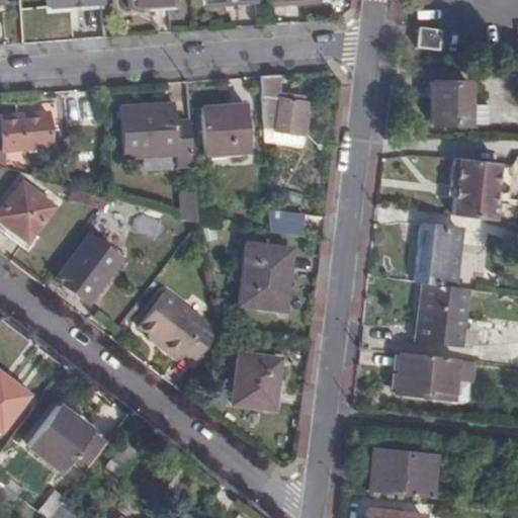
[(270,0),(272,8),(318,5),(318,0),(270,0)]
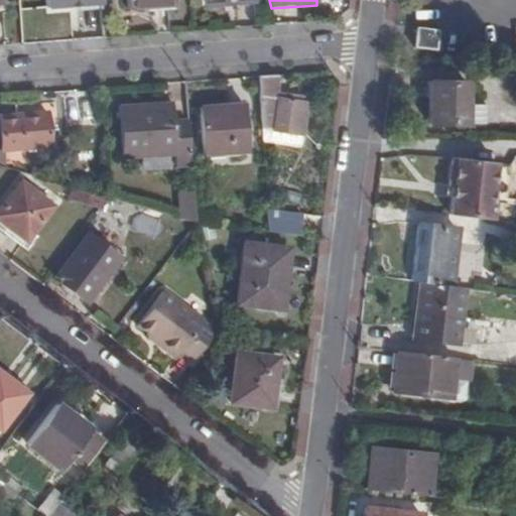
[(417,29),(416,48),(435,49),(437,30),(417,29)]
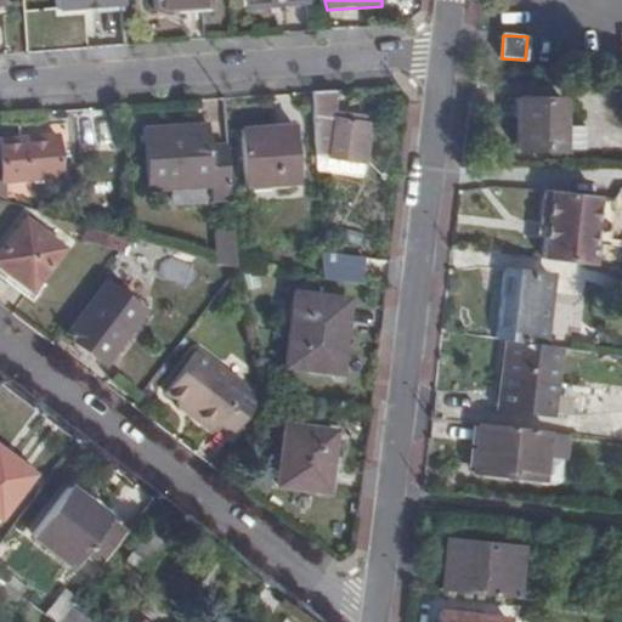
[(334,119),(334,90),(312,92),(316,153),(365,160),(369,124),(334,119)]
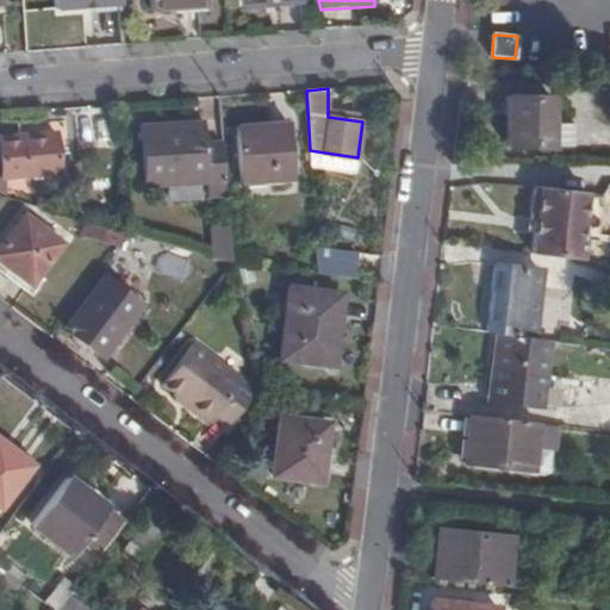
[(509,99),(506,145),(572,147),(573,125),(551,125),(551,99),(509,99)]
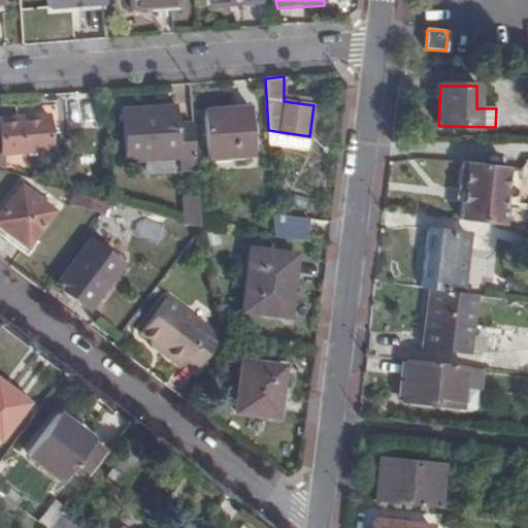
[(204,109),(207,157),(255,154),(251,106),(204,109)]
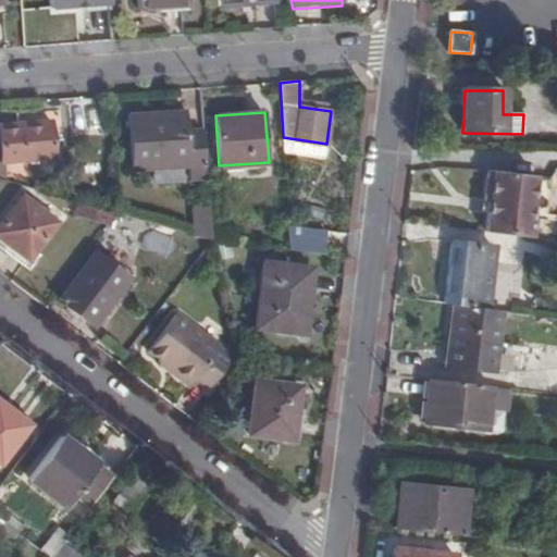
[(207,180),(203,128),(187,131),(186,118),(160,120),(160,113),(128,115),(131,170),(188,165),(189,180),(207,180)]
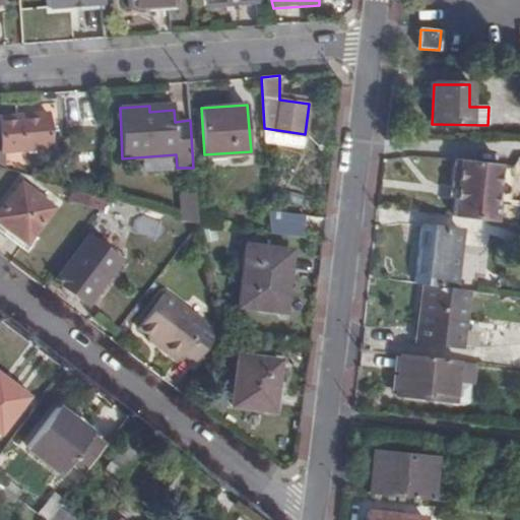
[(0,116),(0,140),(1,150),(50,146),(48,113),(0,116)]
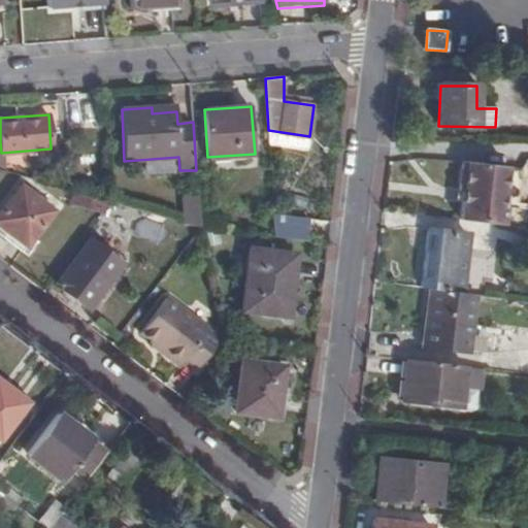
[(502,210),(507,166),(467,162),(461,206),(502,210)]
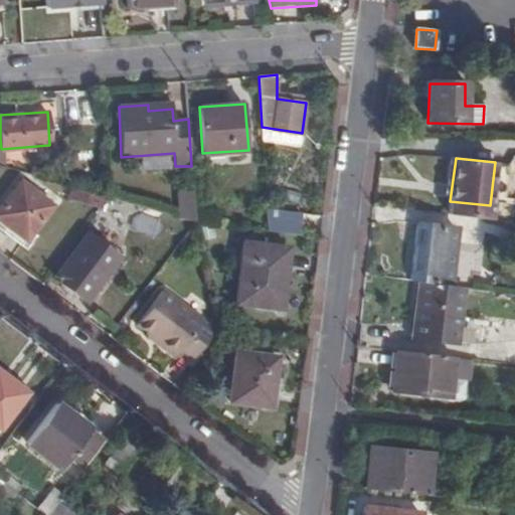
[(51,205),(21,180),(0,207),(0,219),(25,239),(51,205)]
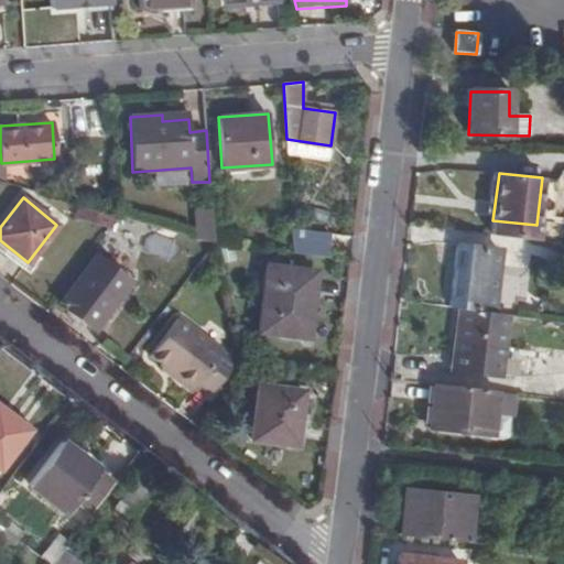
[(331,232),(293,229),(294,252),(328,257),(331,232)]
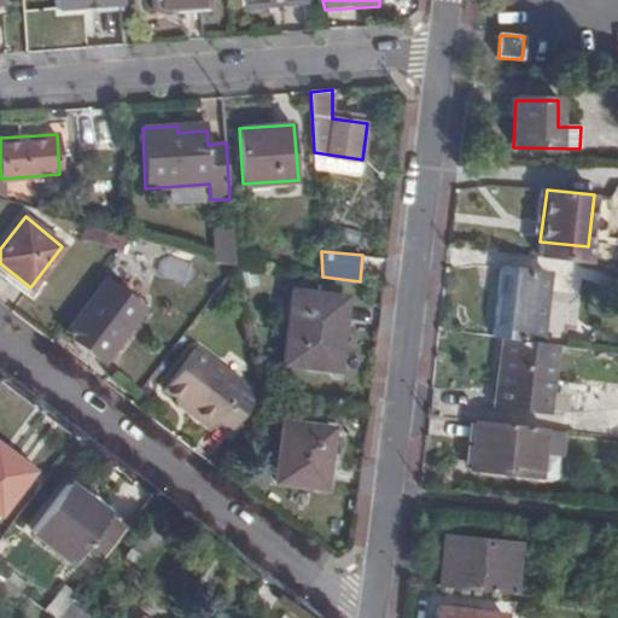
[(182,278),(184,260),(159,257),(157,275),(182,278)]
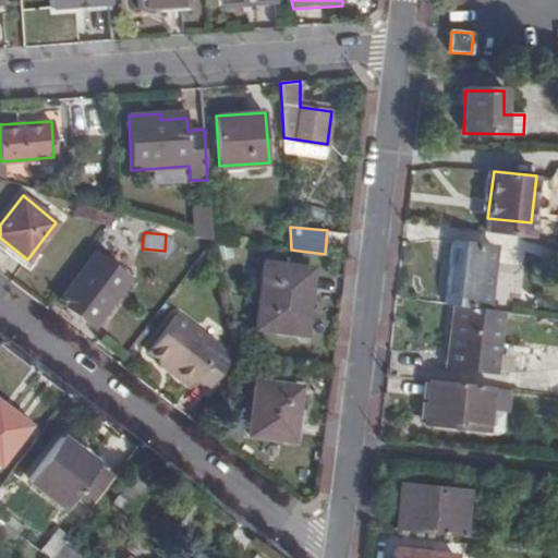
[(459,308),(488,311),(495,247),(466,244),(459,308)]
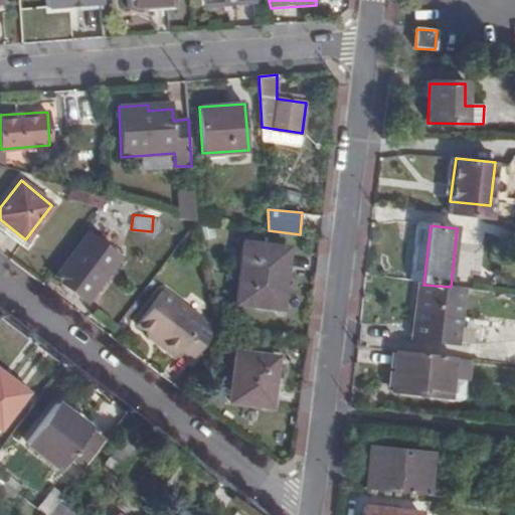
[(118,259),(89,235),(54,278),(86,300),(118,259)]
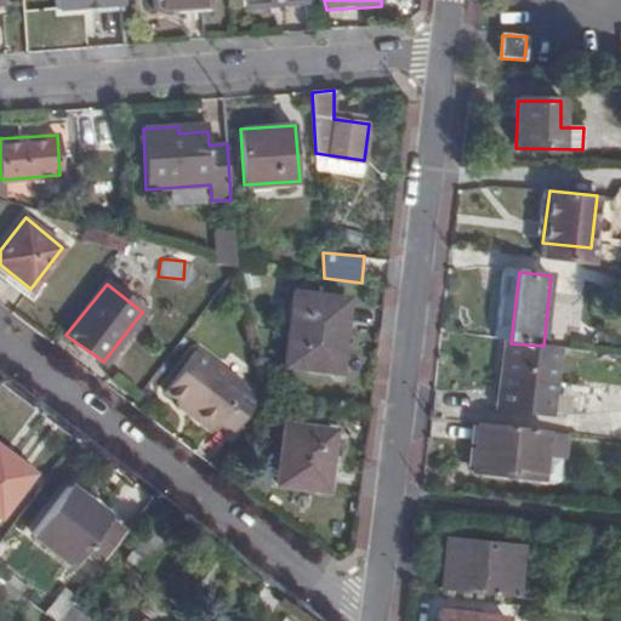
[(295,291),(286,365),(339,371),(348,297),(295,291)]
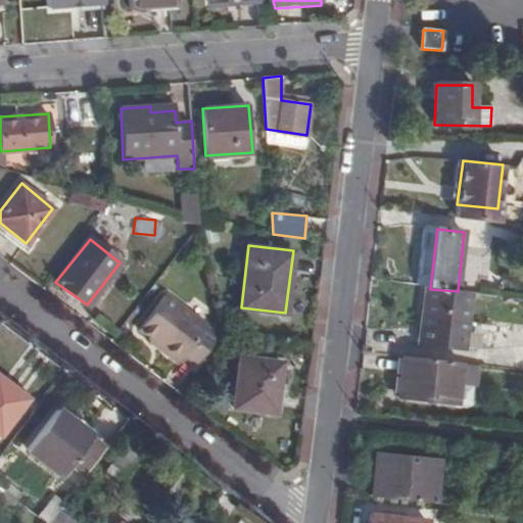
[(430,289),(425,288),(419,345),(465,350),(472,293),(458,291),(430,289)]
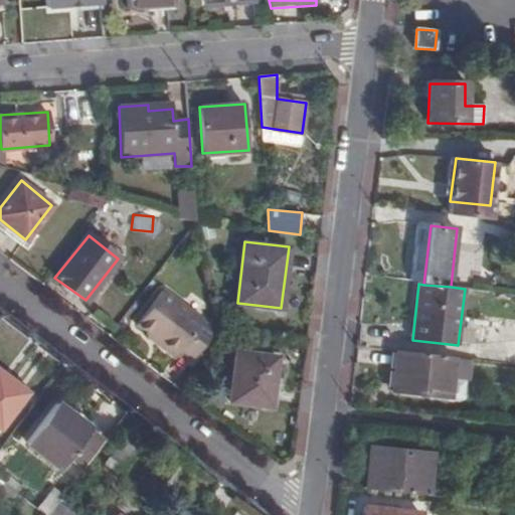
[(192,357),(214,331),(163,292),(140,324),(176,352),(180,348),(192,357)]
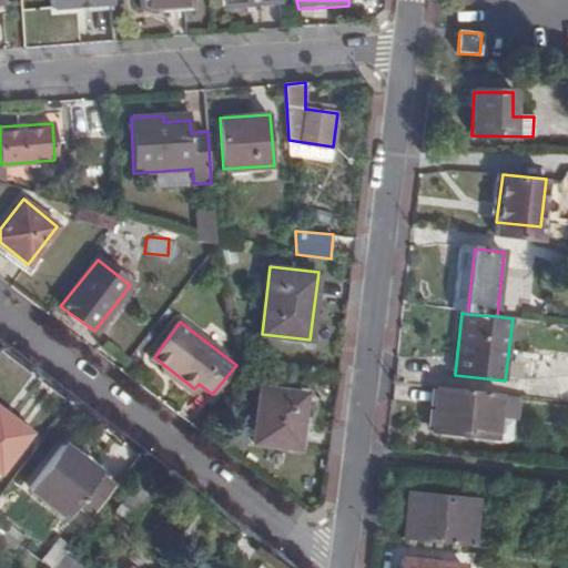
[(300,448),(306,393),(262,387),(255,443),(300,448)]
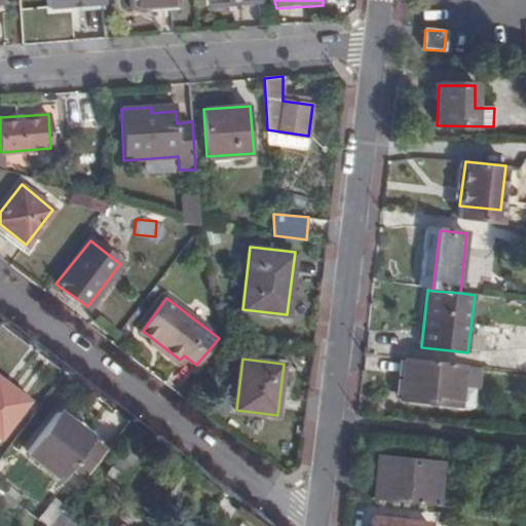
[(459,408),(464,366),(406,360),(402,402),(459,408)]
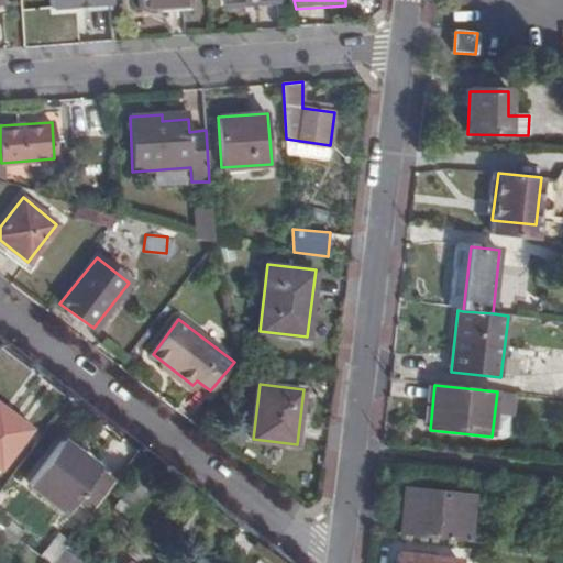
[(0,464),(30,428),(0,405),(0,464)]
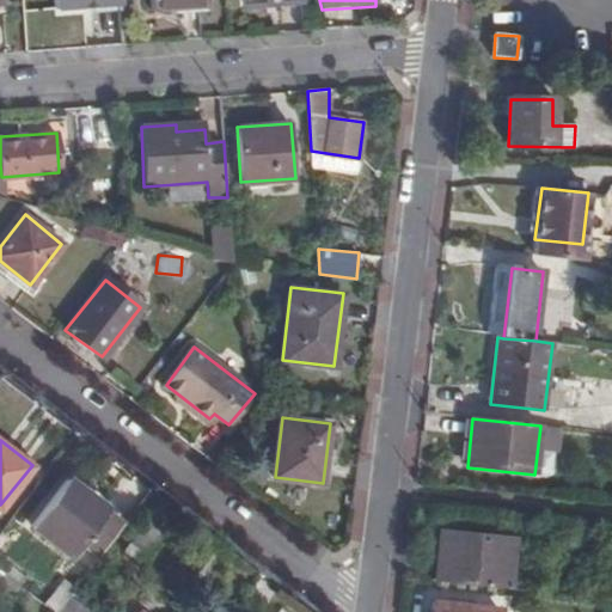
[(99,556),(126,522),(67,478),(31,528),(72,560),(84,544),(99,556)]
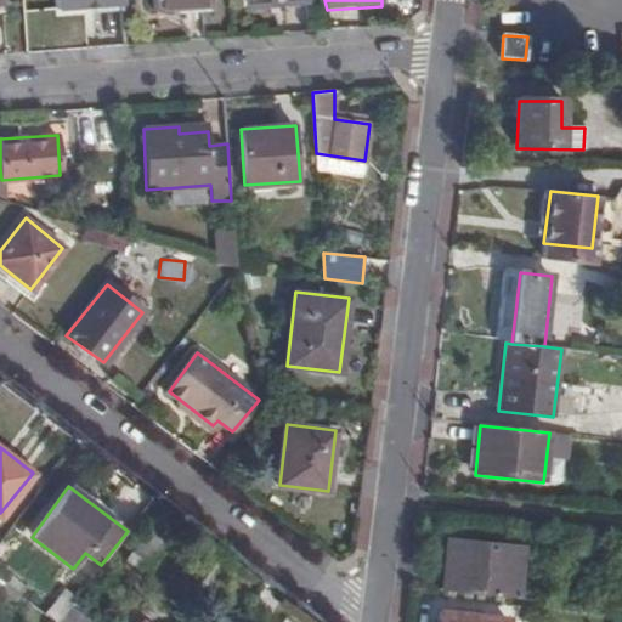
[(447,542),(442,591),(532,601),(532,592),(527,592),(531,550),(447,542)]
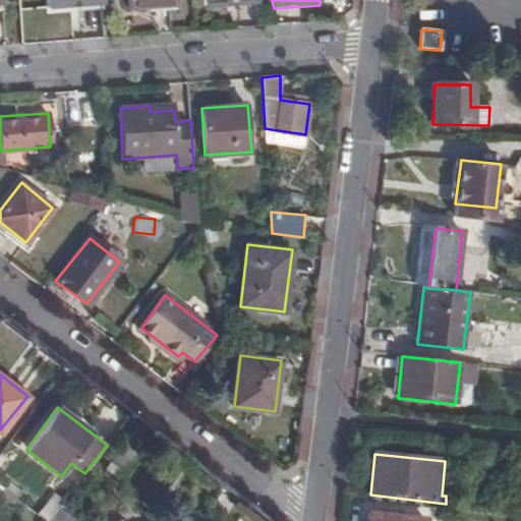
[(94,480),(84,473),(66,496),(75,503),(94,480)]
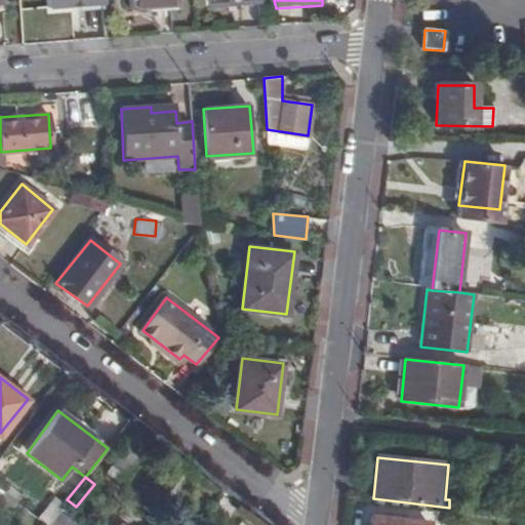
[(3,490),(18,502),(23,496),(8,484),(3,490)]
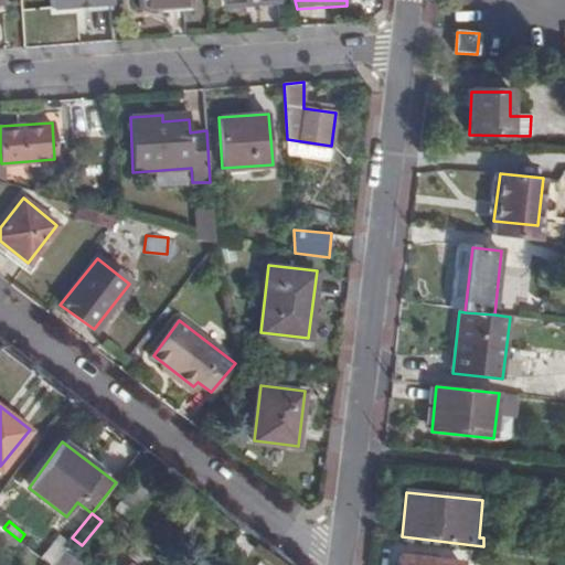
[(41,557),(51,564),(62,552),(68,542),(59,535),(41,557)]
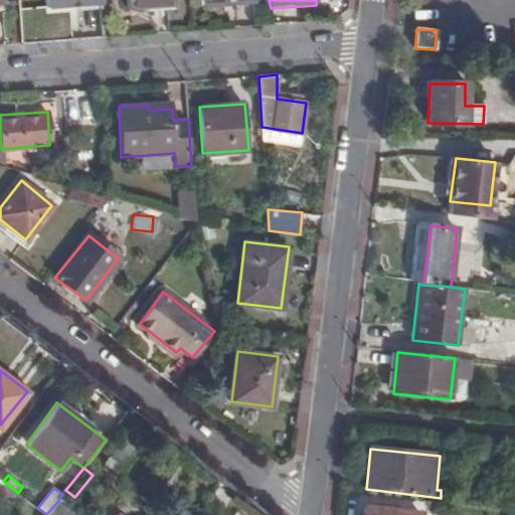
[(46,514),(71,514),(56,503),(46,514)]
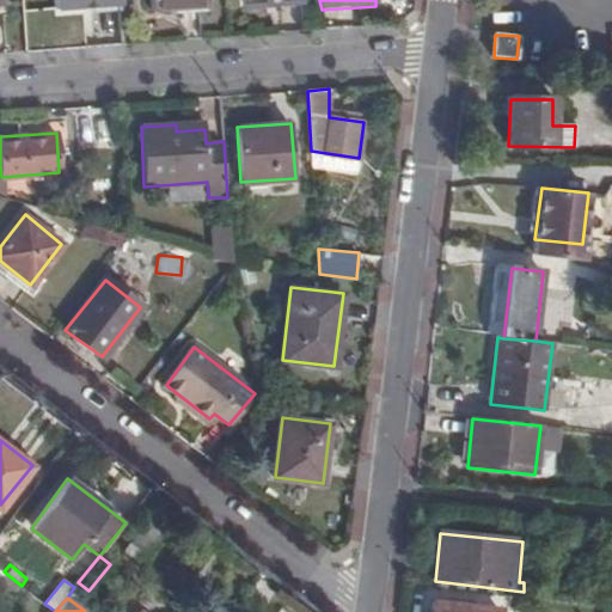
[(434,600),(432,611),(466,611),(467,605),(434,600)]
